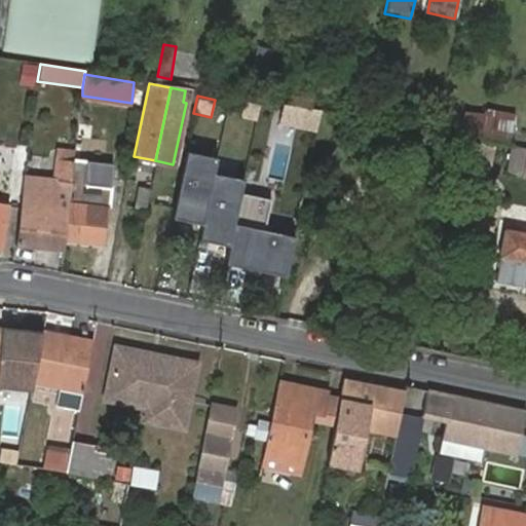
[(261,105),(245,101),(239,118),(257,122),(261,105)]
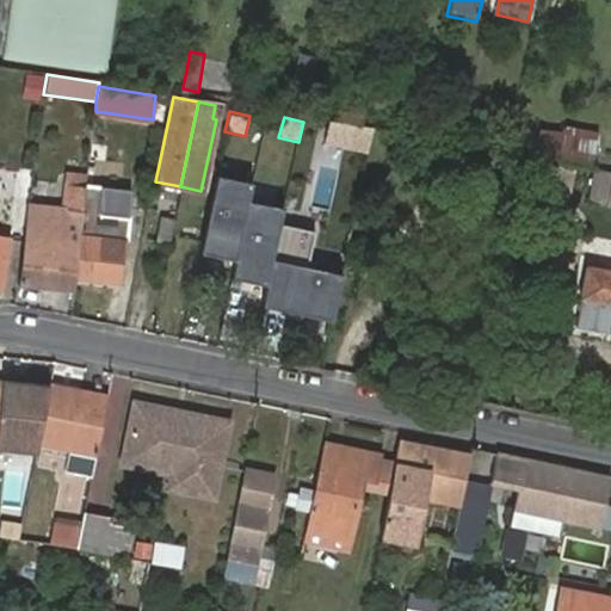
[(357,125),(327,119),(321,147),(366,155),(371,128),(357,125)]
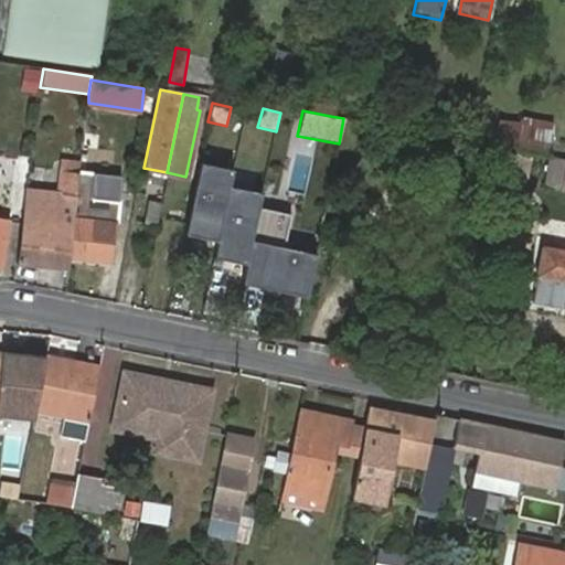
[(494,145),(547,153),(550,153),(554,126),(499,117),(494,145)]
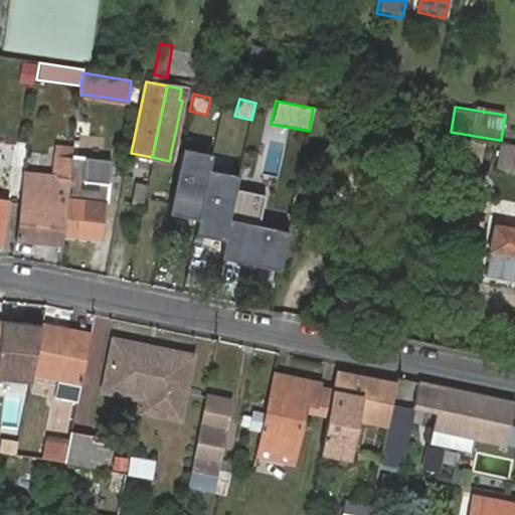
[(514,171),(514,228),(492,225),(484,278),(514,283),(514,142),(501,140),(499,140),(495,167),(514,171)]
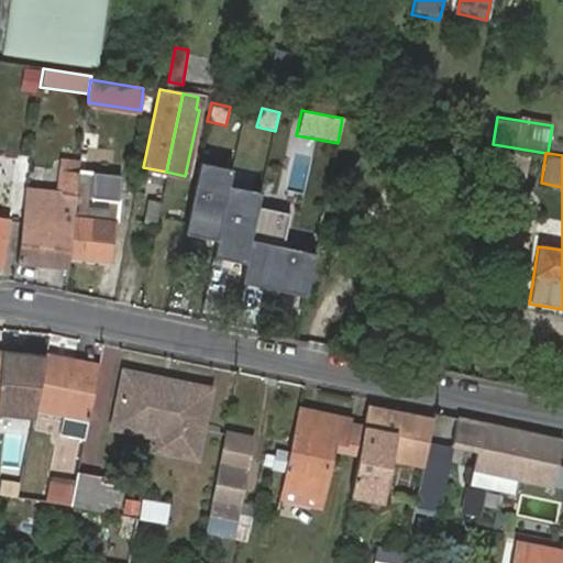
[(231,169),(198,162),(183,234),(216,242),(227,185),(231,169)]
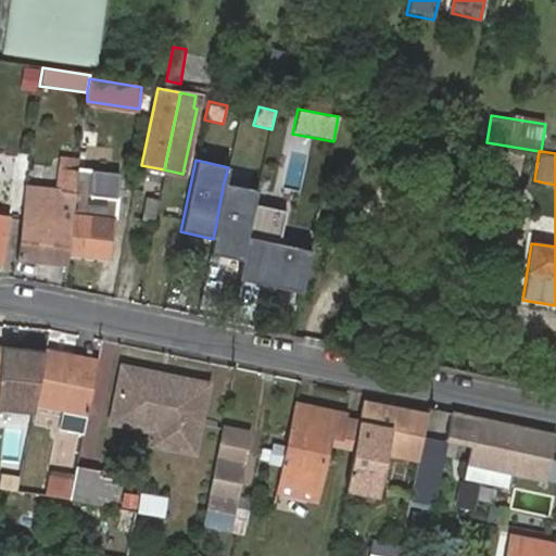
[(24,186),(21,207),(16,258),(66,265),(67,255),(78,169),(61,167),(58,190),(24,186)]
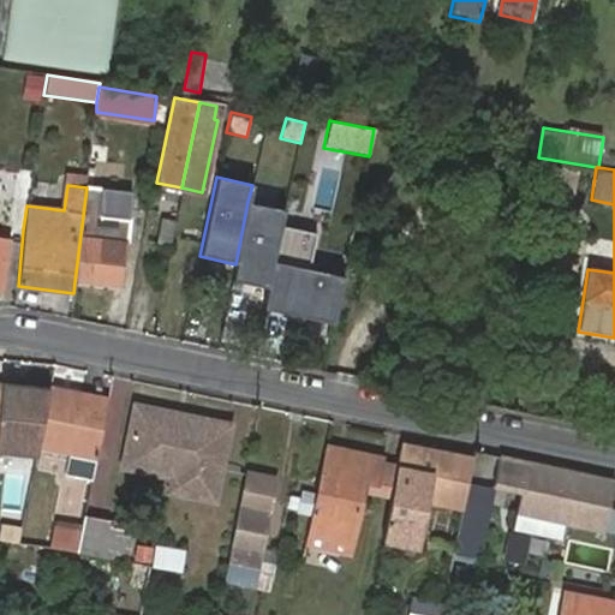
[(87,187),(75,282),(120,288),(129,219),(101,215),(103,189),(87,186),(87,187)]
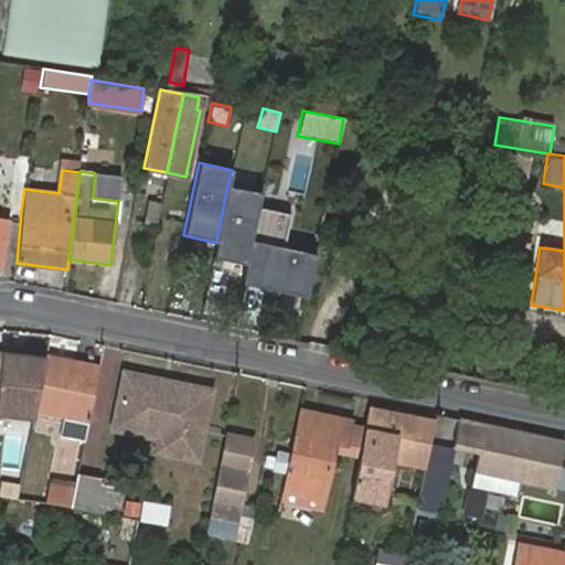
[(259,192),(227,185),(216,243),(213,258),(244,264),(256,209),(259,192)]
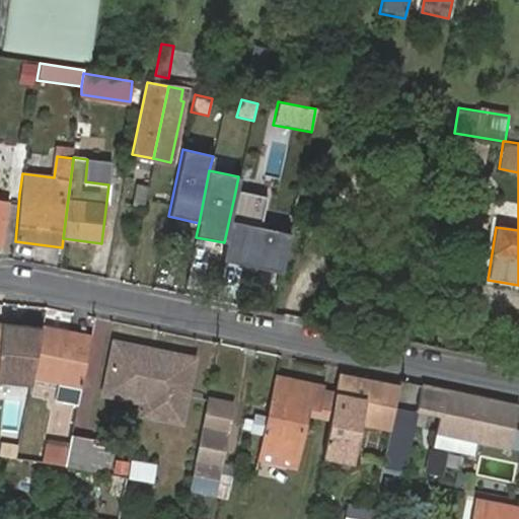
[(131,204),(143,207),(146,189),(147,188),(135,186),(131,204)]
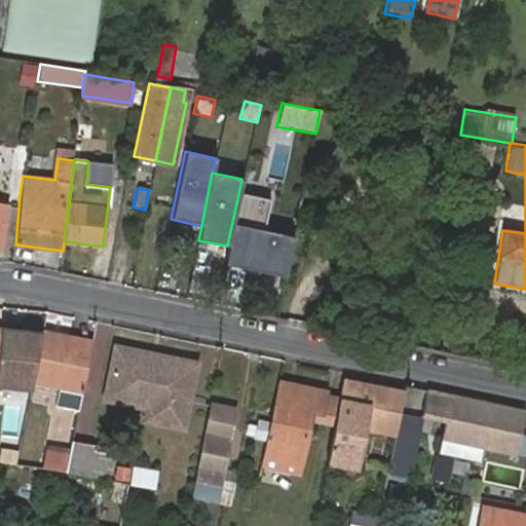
[(148,191),(145,210),(158,212),(161,192),(149,190),(148,191)]
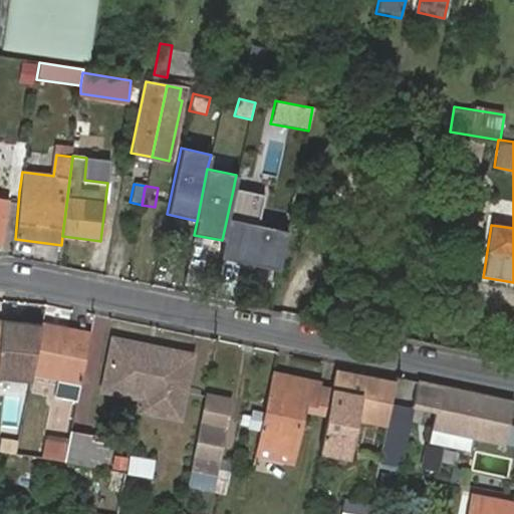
[(264,197),(233,190),(222,240),(218,259),(278,272),(287,232),(258,226),(264,197)]
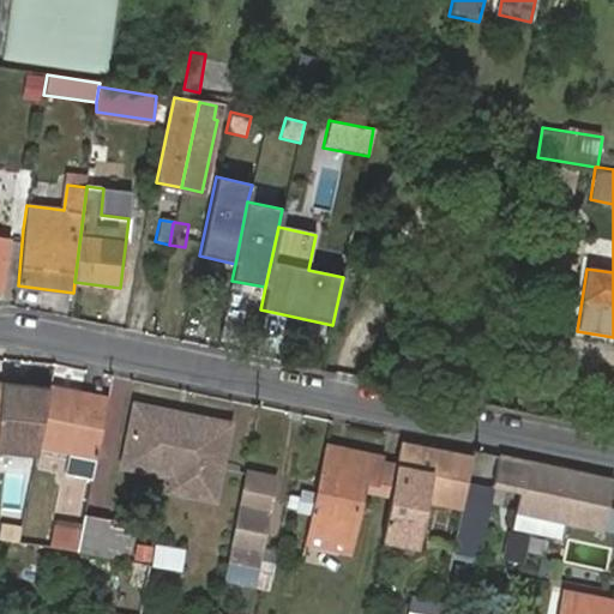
[(18,383),(0,380),(0,445),(40,449),(40,445),(53,385),(28,383),(28,389),(17,389),(18,383)]
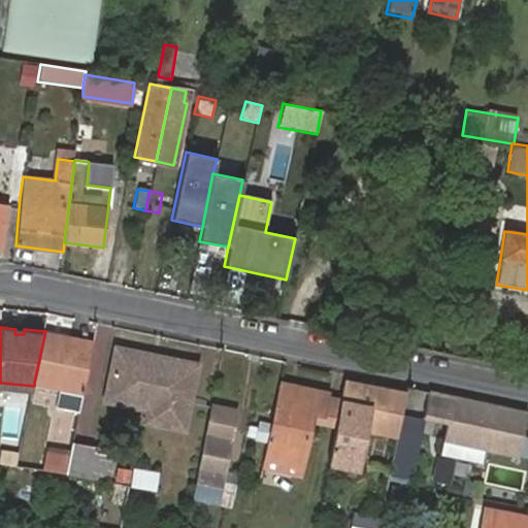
[(77,338),(45,331),(34,383),(85,394),(93,355),(75,352),(77,338)]
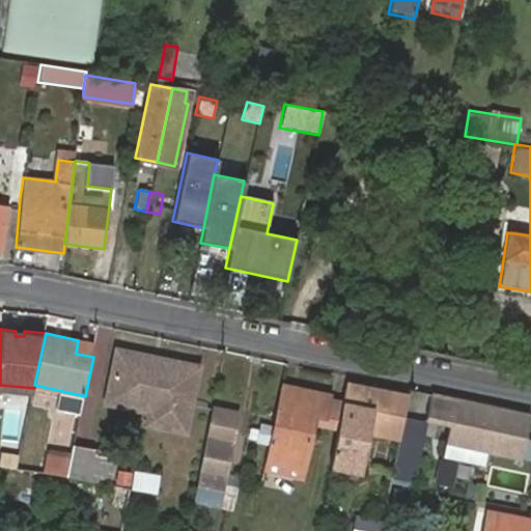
[(93,357),(95,344),(78,340),(76,354),(93,357)]
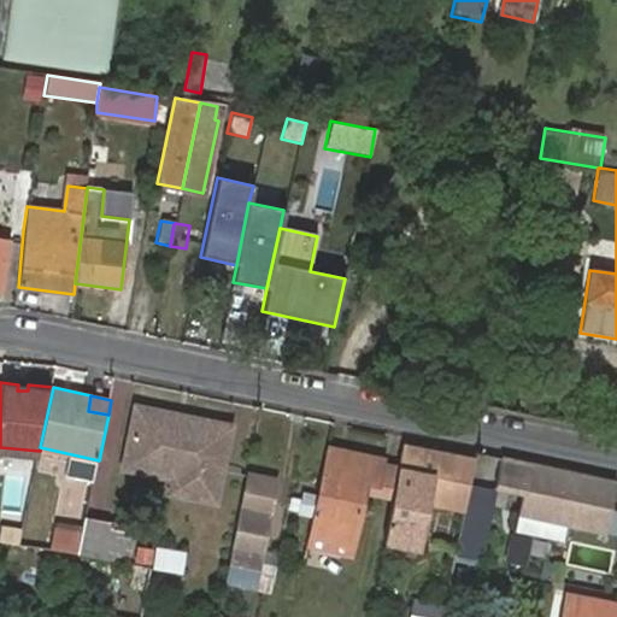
[(172,492),(217,500),(233,424),(139,405),(129,450),(178,460),(175,475),(172,492)]
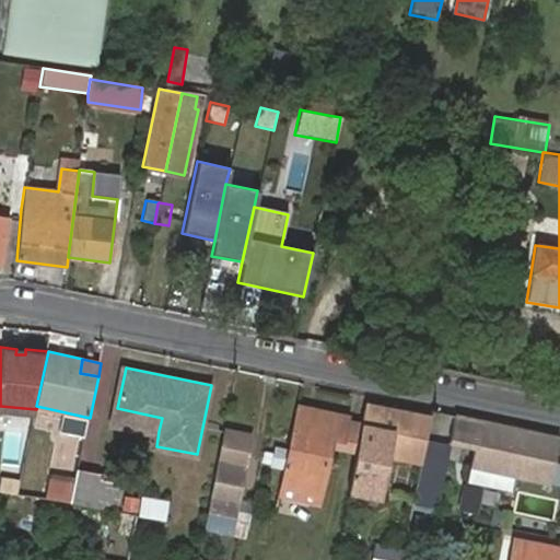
[(346,494),(377,501),(386,457),(420,464),(430,418),(365,406),(361,428),(354,457),(346,494)]
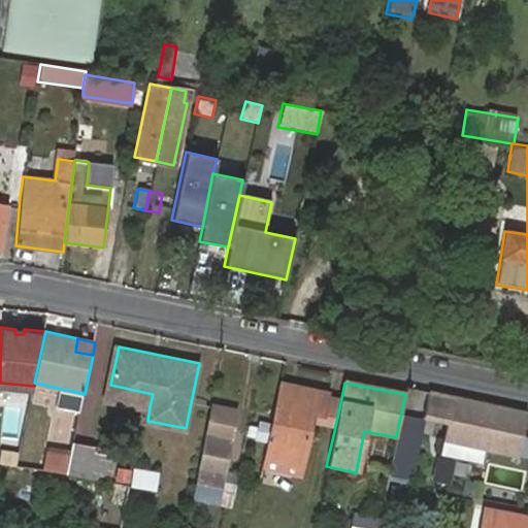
[(150,406),(153,394),(110,385),(107,398),(150,406)]
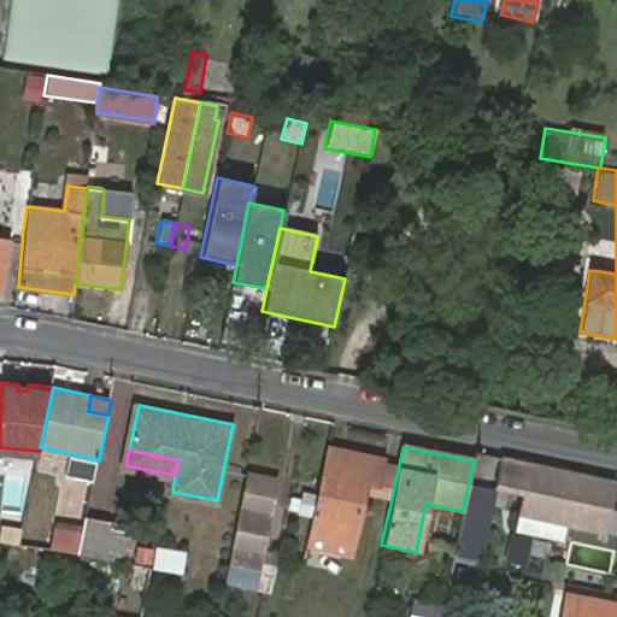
[(380,468),(381,463),(327,451),(316,494),(310,519),(305,538),(348,548),(360,497),(363,485),(375,487),(380,468)]
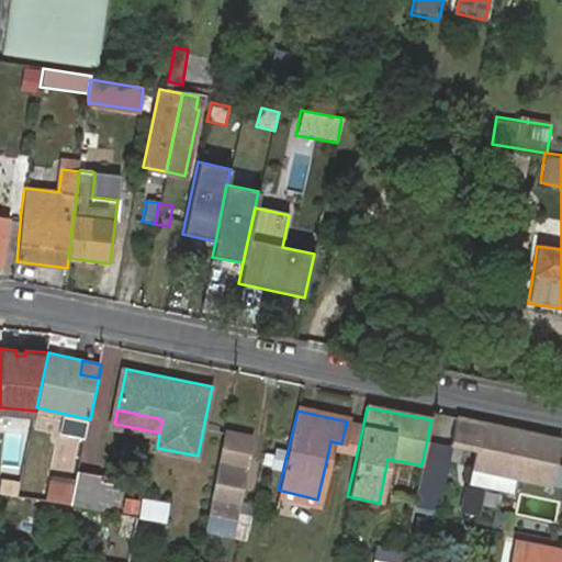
[(561,485),(561,464),(557,464),(561,439),(483,424),(474,468),(516,476),(561,485)]
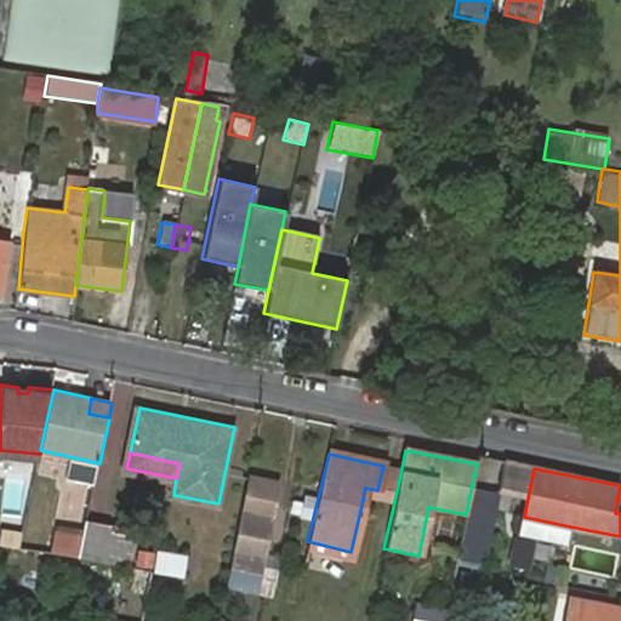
[(400,474),(382,471),(377,490),(365,488),(363,500),(393,507),(400,474)]
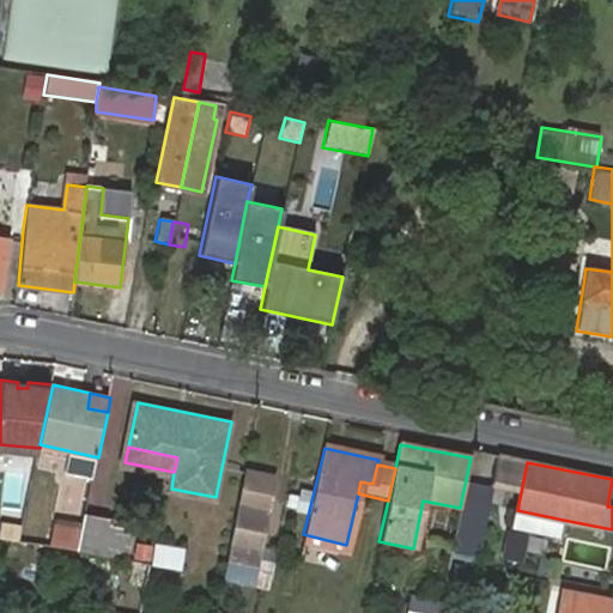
[(248,472),(232,541),(260,550),(277,478),(248,472)]
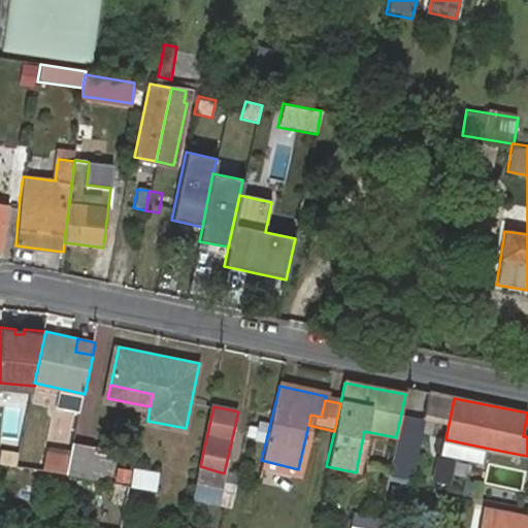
[(265,444),(270,423),(258,421),(253,440),(265,444)]
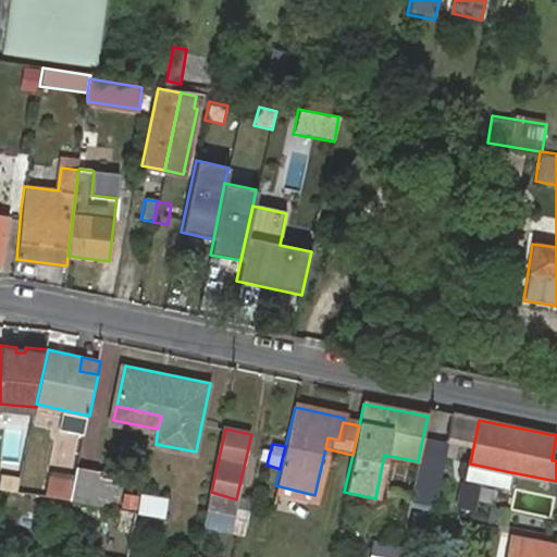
[(508,486),(511,472),(470,463),(467,478),(508,486)]
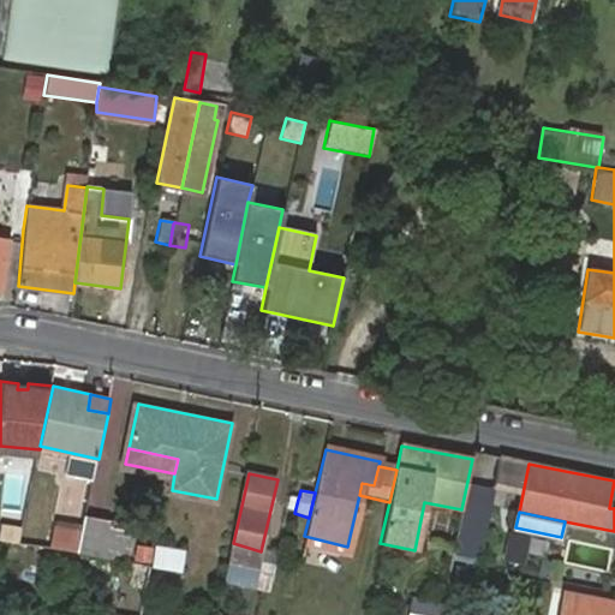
[(84,531),(79,554),(126,563),(133,533),(109,529),(111,524),(87,518),(84,531)]
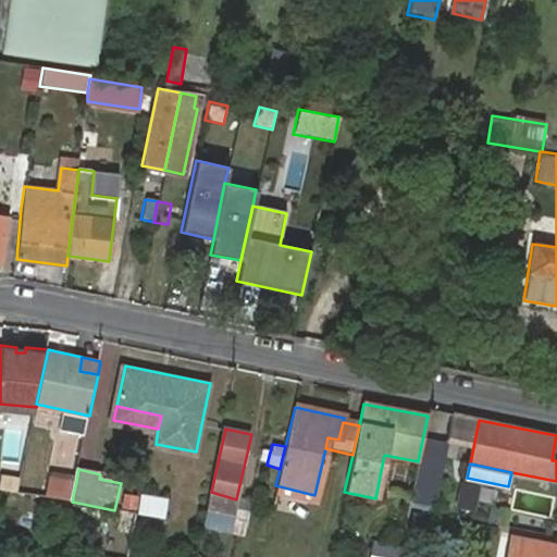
[(72,502),(76,481),(49,477),(46,497),(72,502)]
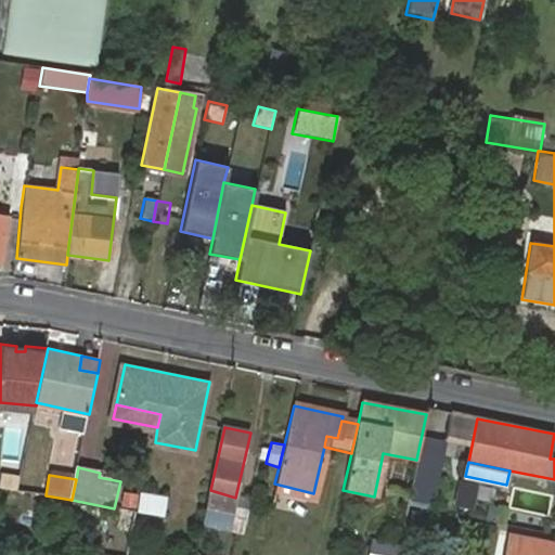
[(272,491),(311,501),(313,493),(274,483),(272,491)]
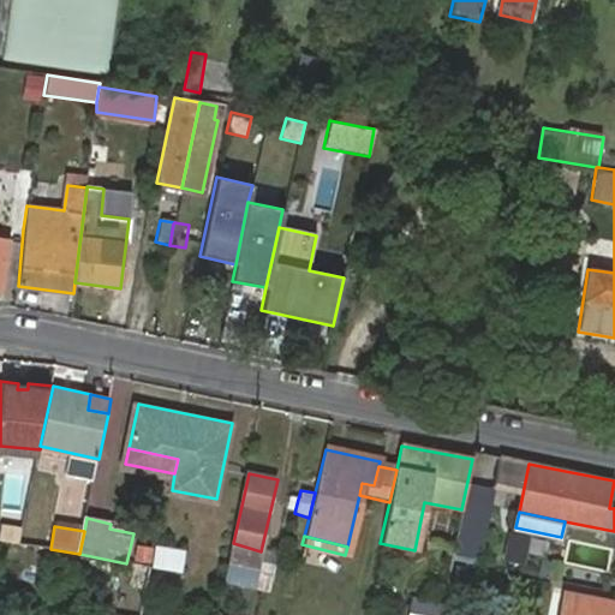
[(185,569),(190,548),(160,541),(154,562),(185,569)]
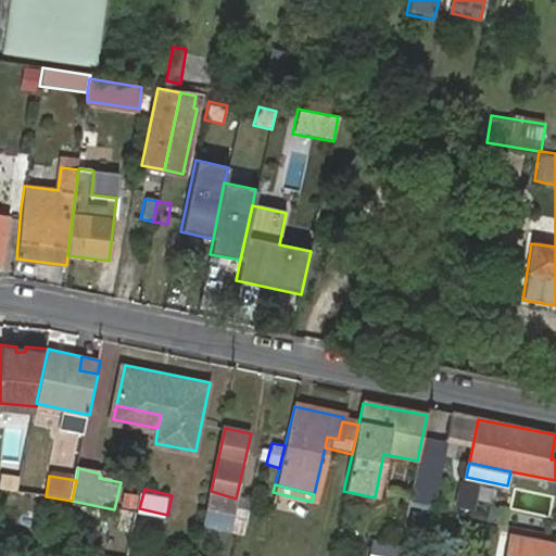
[(211,491),(206,507),(232,513),(234,507),(236,498),(211,491)]
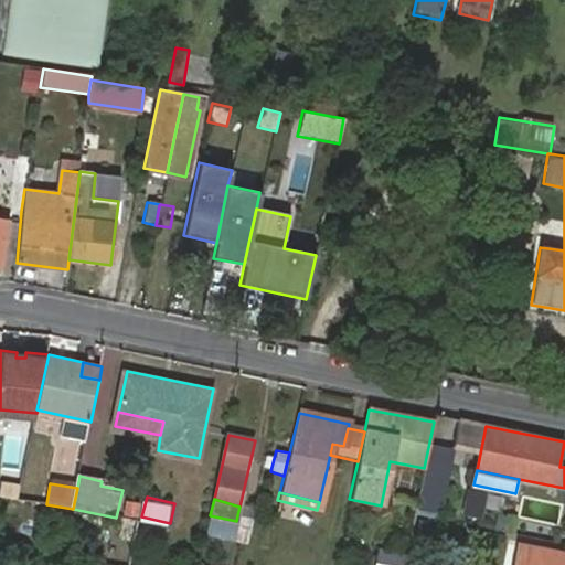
[(497,514),(493,530),(509,533),(512,518),(497,514)]
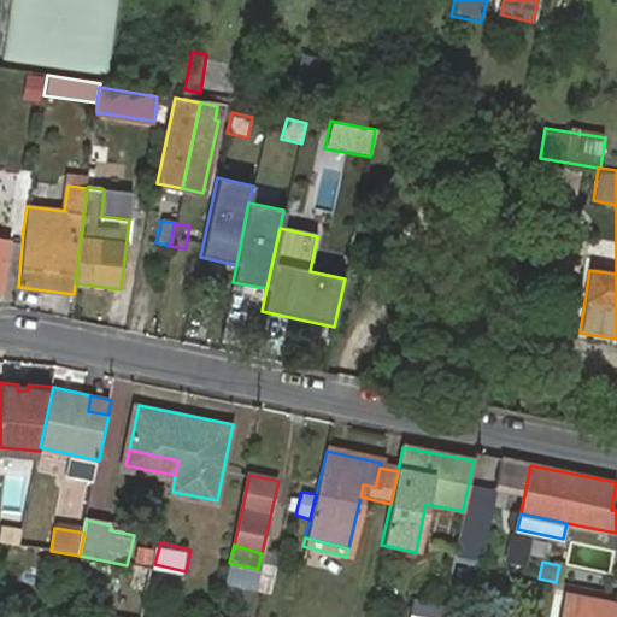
[(251,588),(250,592),(268,595),(274,566),(259,563),(258,569),(229,563),(225,583),(251,588)]
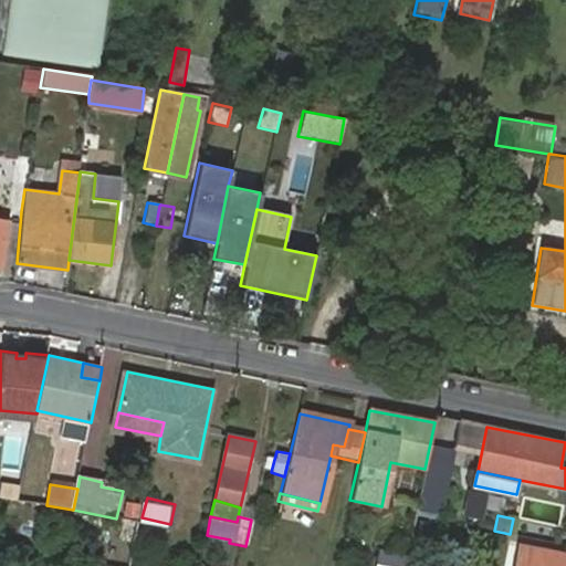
[(379,565),(404,565),(407,554),(384,548),(379,565)]
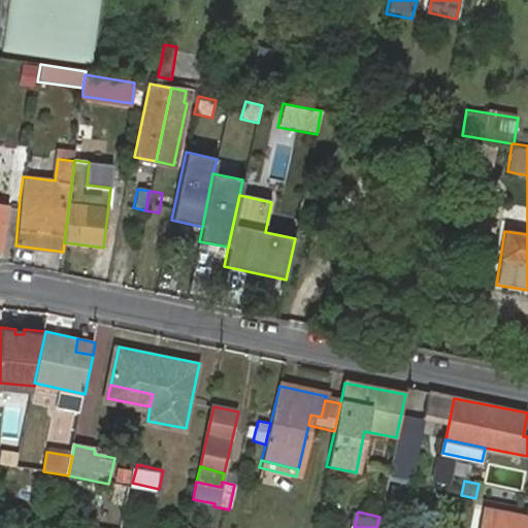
[(527,527),(527,522),(488,515),(485,527),(527,527)]
